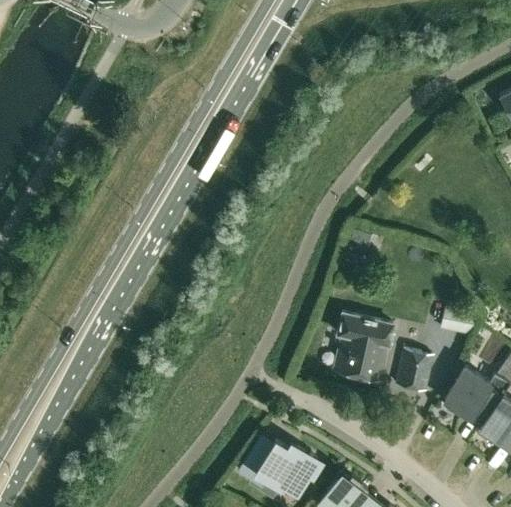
[(510,91),(500,97),(508,111),(507,112),(510,118),(510,91)]
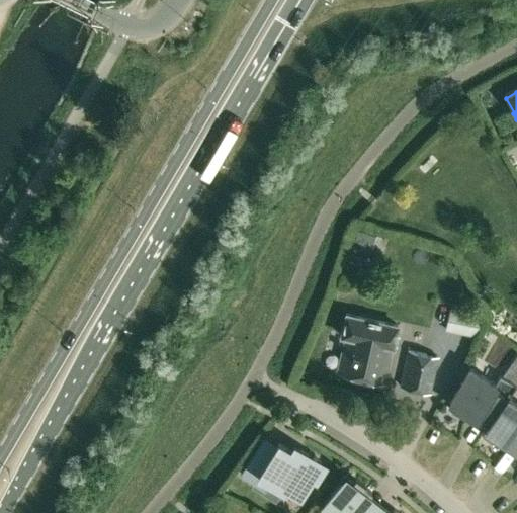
[(398,330),(353,320),(346,318),(342,339),(346,340),(338,376),(385,387),(398,330)]
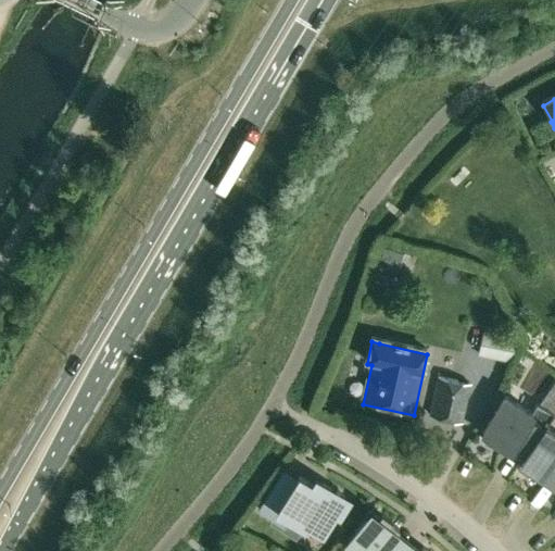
[(463,426),(471,388),(439,382),(430,420),(463,426)]
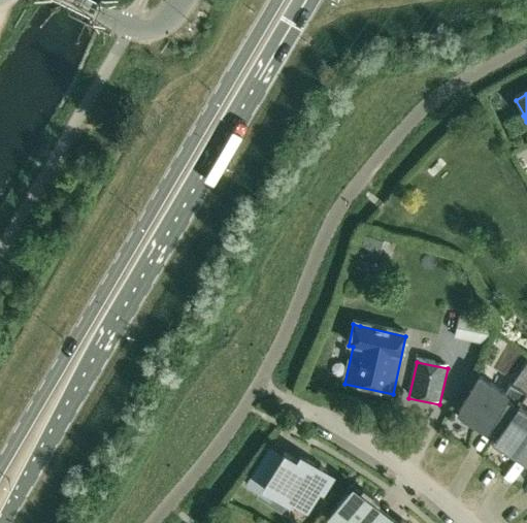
[(480,380),(459,416),(463,418),(460,423),(474,431),(478,426),(498,438),(519,409),(526,397),(526,395),(511,386),(505,395),(480,380)]
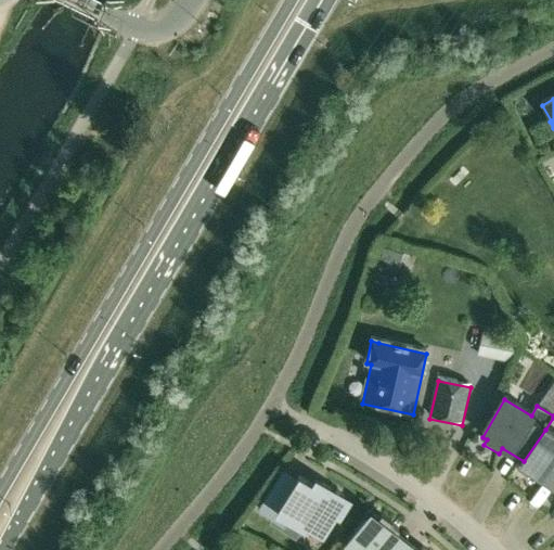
[(524,461),(516,470),(531,481),(535,475),(553,489),(553,435),(545,430),(524,461)]
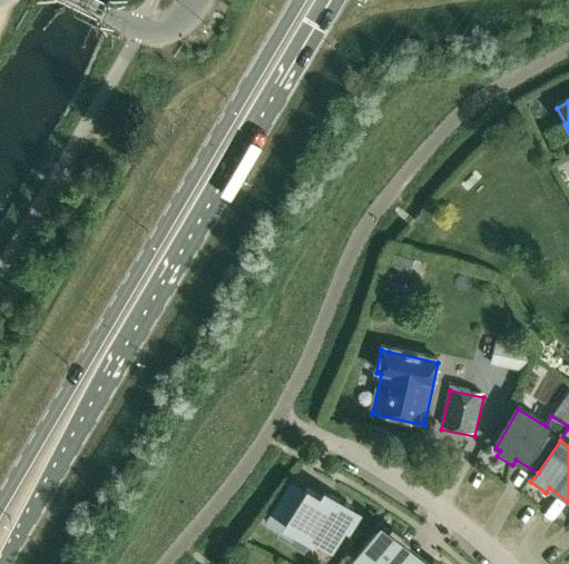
[(359,515),(341,505),(341,504),(332,498),(329,505),(307,492),(294,513),(281,504),(267,527),(291,542),(296,535),(312,545),(314,541),(331,552),(344,530),(347,532),(359,515)]
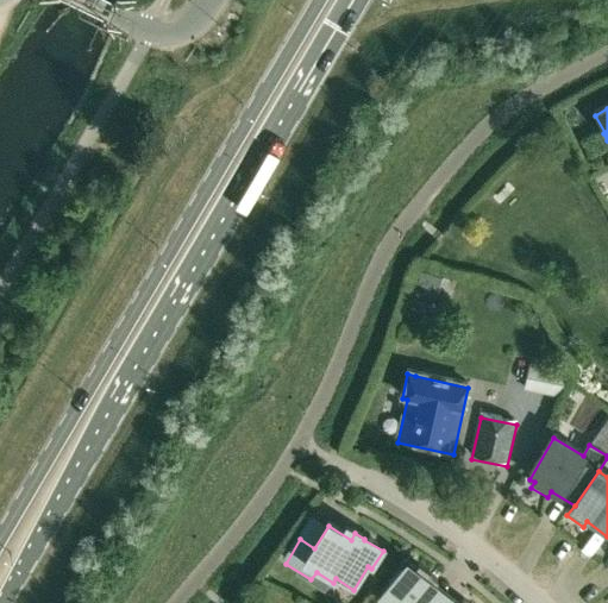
[(444,602),(449,596),(436,586),(438,583),(419,569),(417,572),(411,569),(407,565),(400,575),(399,575),(381,600),(384,602),(444,602)]
